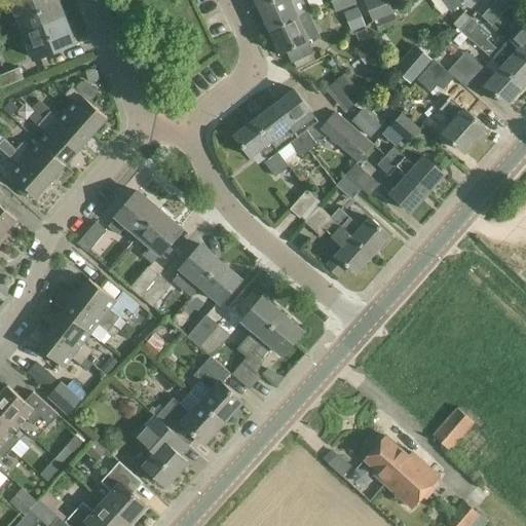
[(32,0),(14,7),(24,33),(64,17),(57,0),(32,0)]
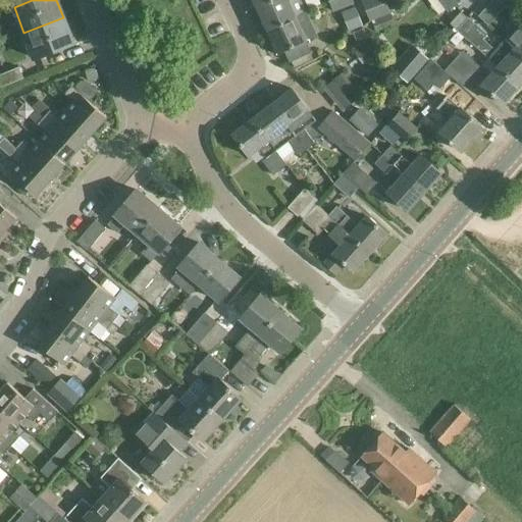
[(252,0),(257,9),(277,0),(252,0)]
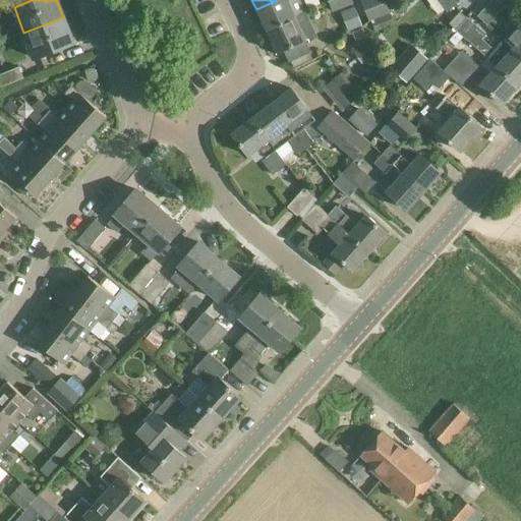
[(277,0),(256,9),(267,31),(292,19),(305,12),(299,0),(277,0)]
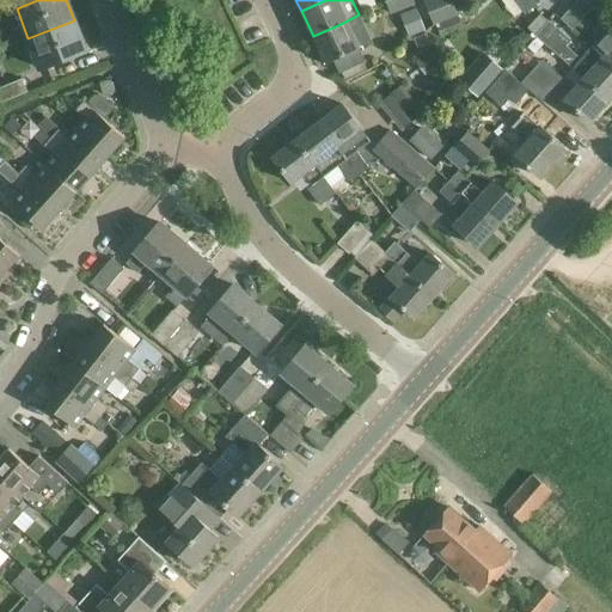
[(415,5),(412,0),(389,0),(385,1),(390,14),(415,5)]
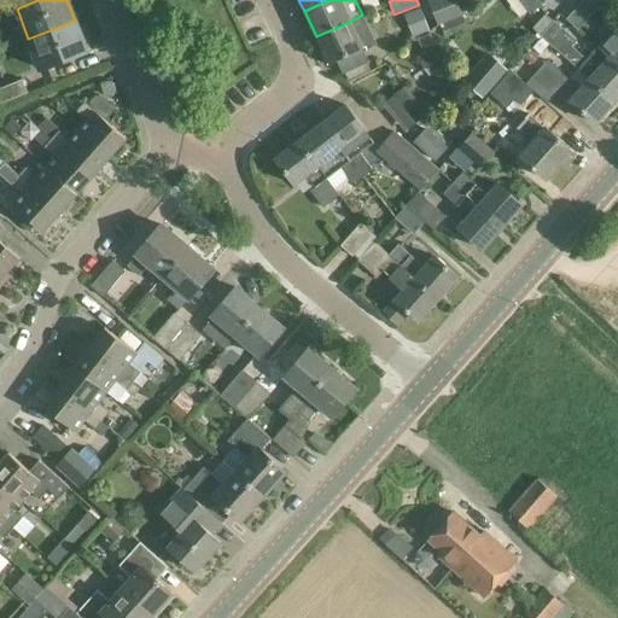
[(427,0),(433,15),(458,5),(455,0),(427,0)]
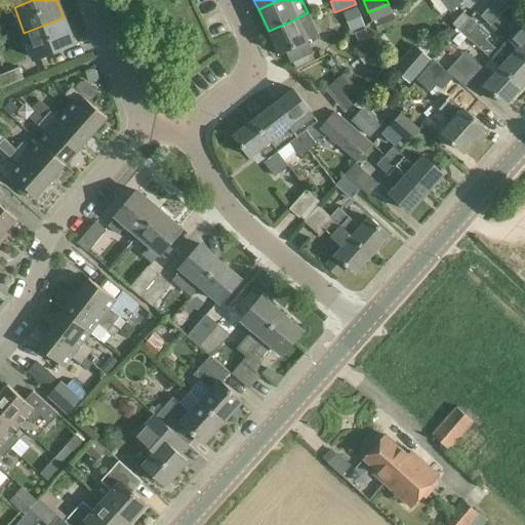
[(439,0),(449,12),(463,2),(462,0),(439,0)]
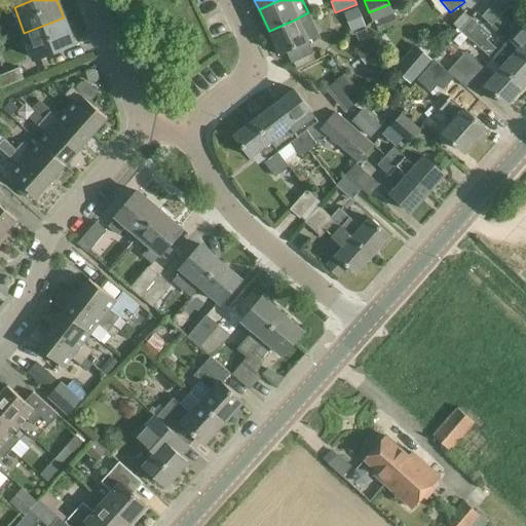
[(491,26),(509,6),(501,0),(495,0),(482,16),(491,26)]
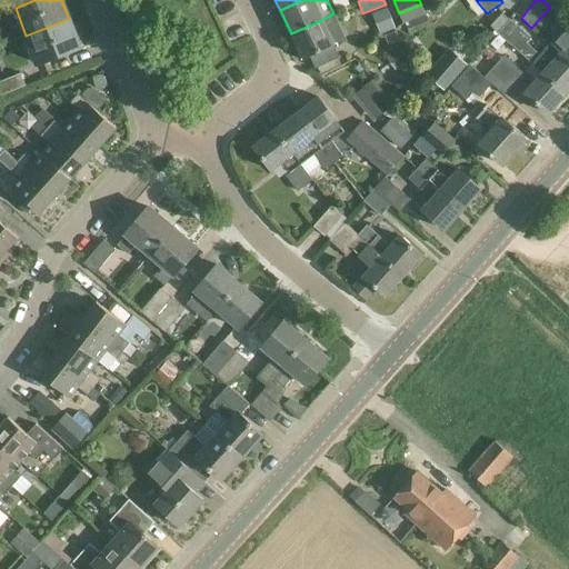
[(426,15),(421,5),(399,13),(402,23),(426,15)]
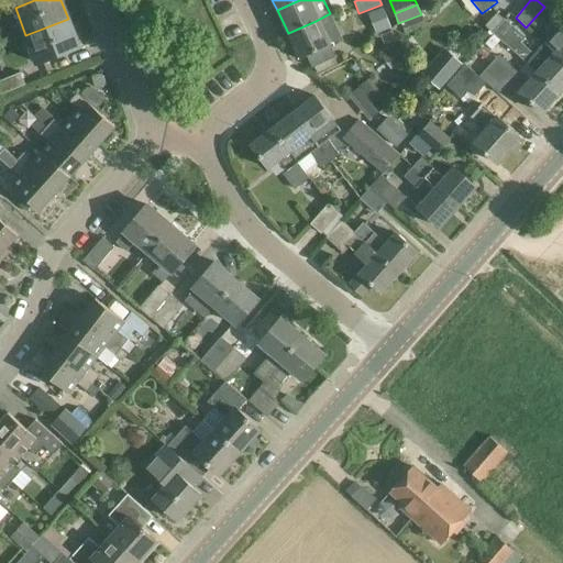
[(383,6),(370,11),(378,31),(390,26),(383,6)]
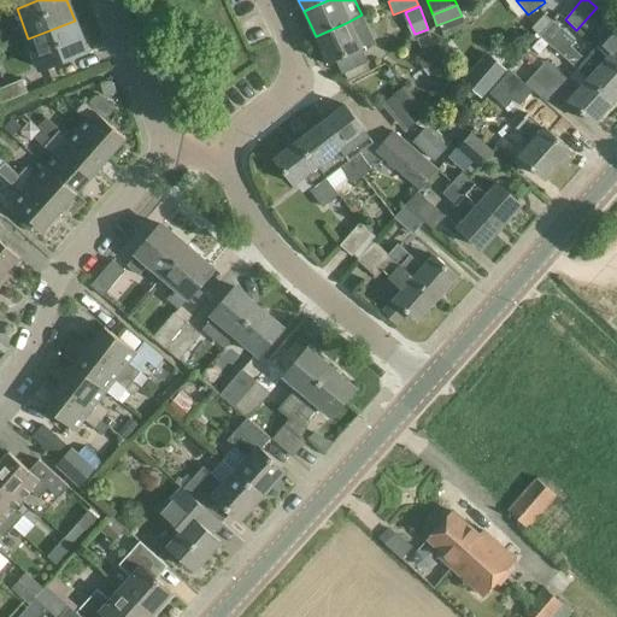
[(545,13),(532,29),(540,36),(553,22),(545,13)]
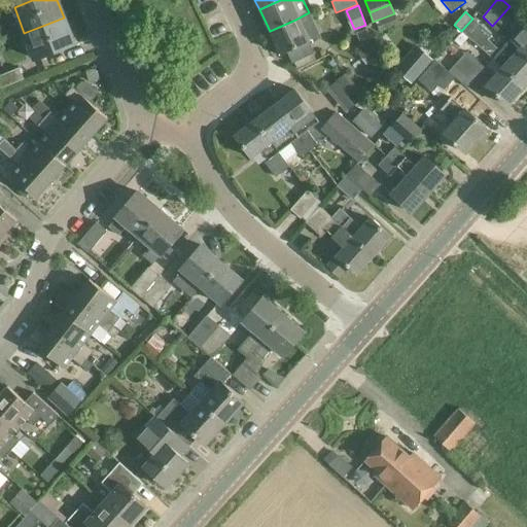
[(295,20),(270,31),(280,55),(287,51),(308,42),(309,41),(320,36),(309,12),(295,20)]
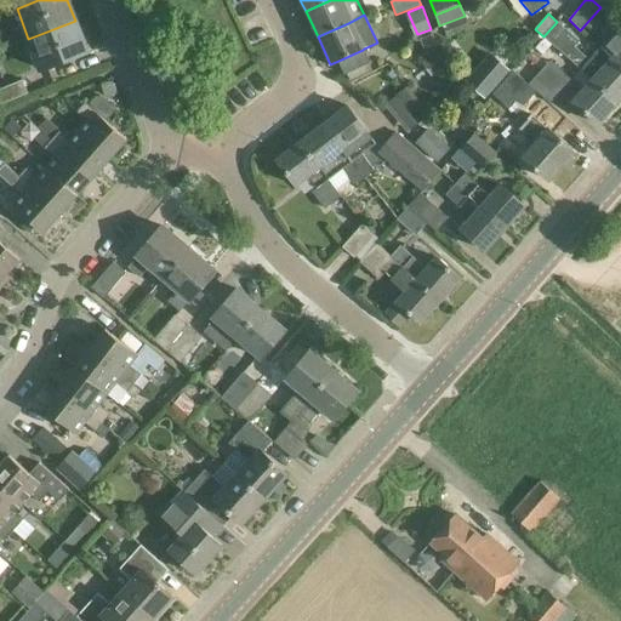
[(87,52),(75,21),(28,39),(41,70),(87,52)]
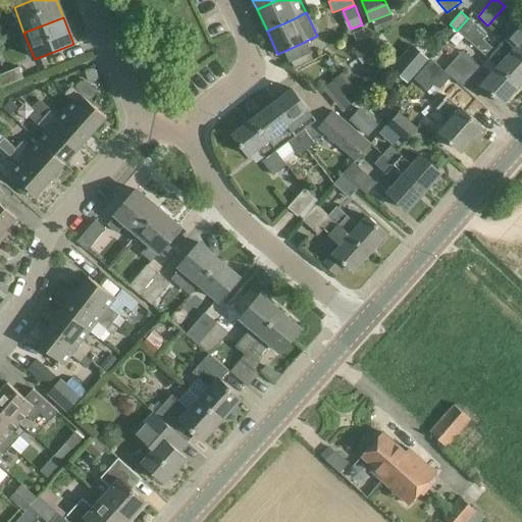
[(488,58),(496,50),(482,39),(486,35),(468,18),(457,31),(488,58)]
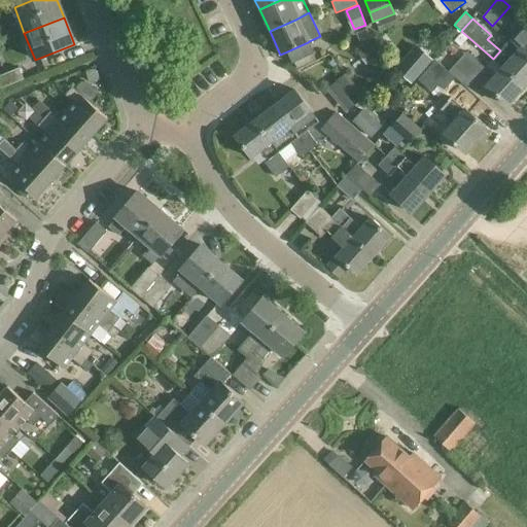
[(526,22),(511,40),(520,48),(526,55),(526,22)]
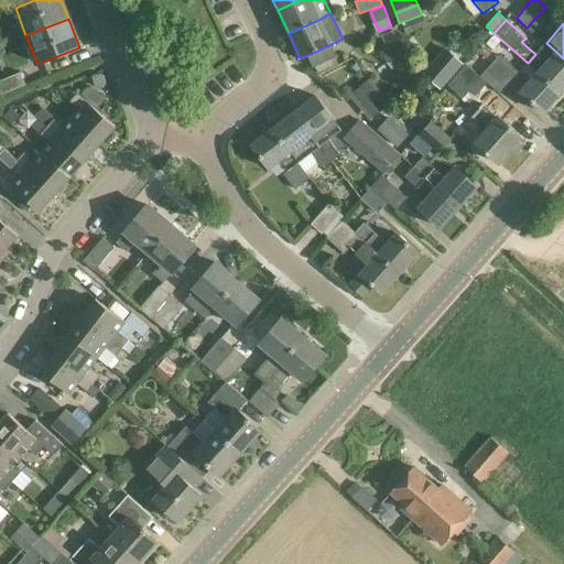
[(490,52),(484,45),(478,51),(486,57),(490,52)]
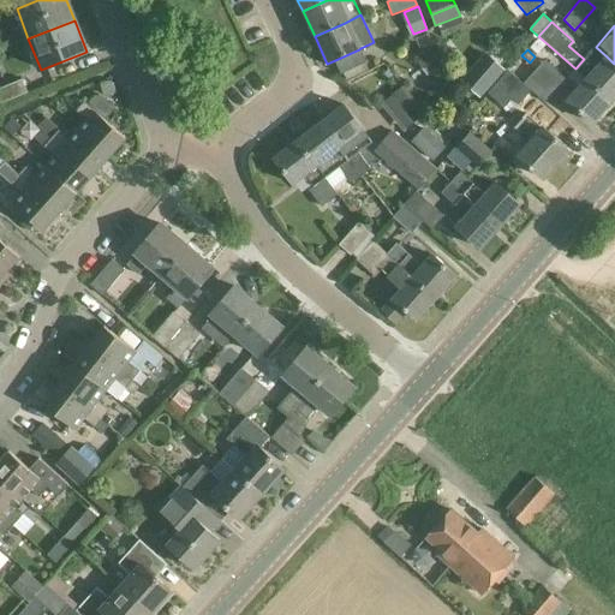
[(484,52),(460,79),(479,96),(503,69),(484,52)]
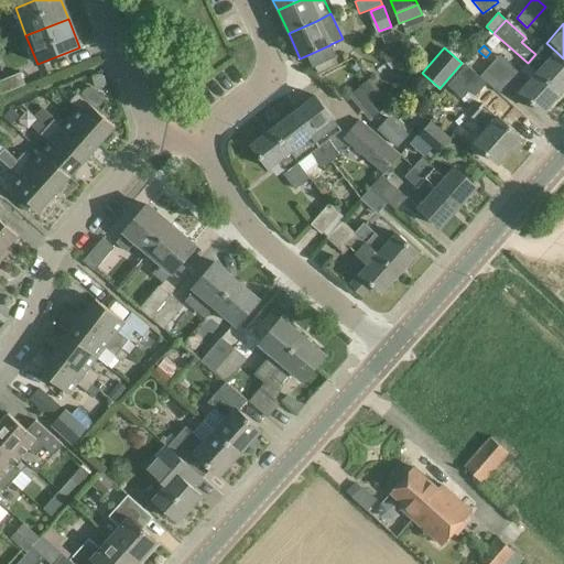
[(563,58),(556,52),(538,72),(562,93),(563,89),(563,58)]
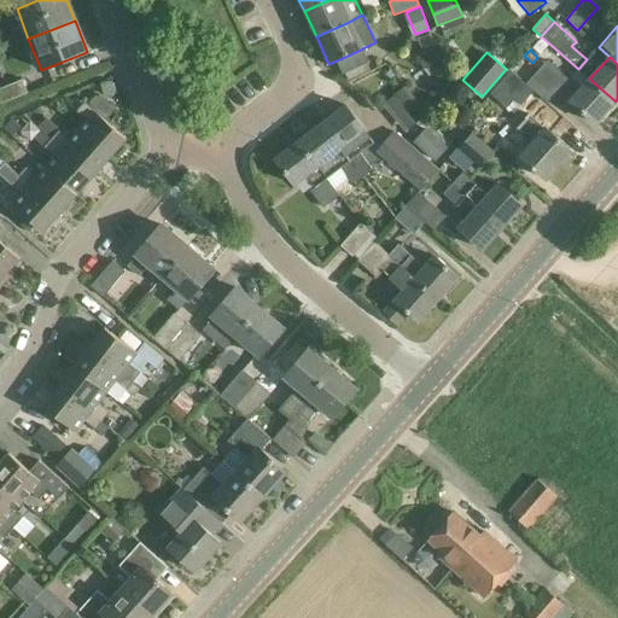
[(547,60),(526,83),(548,103),(569,80),(547,60)]
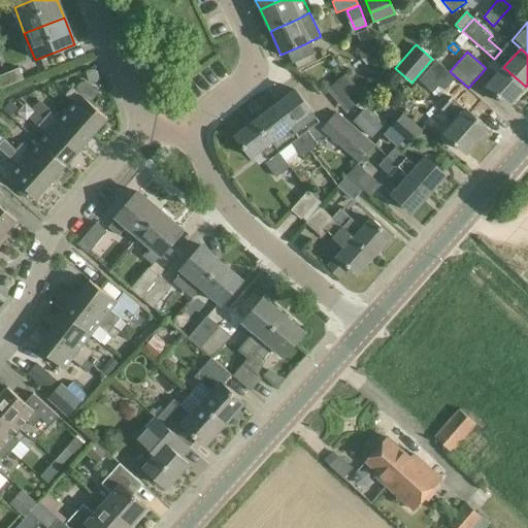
[(437,61),(420,79),(432,91),(450,71),(437,61)]
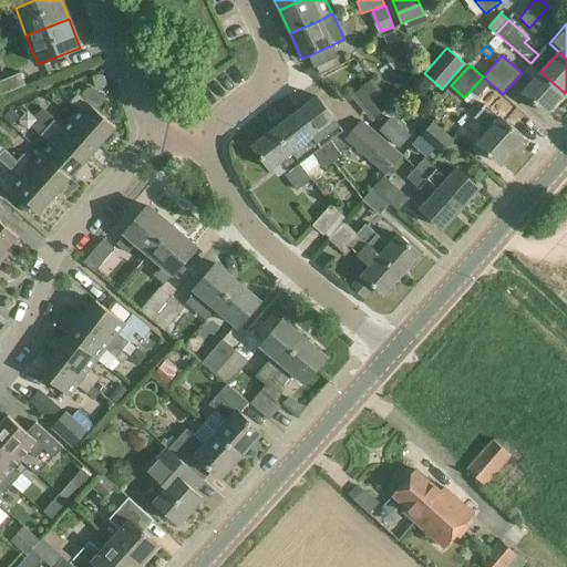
[(565,93),(540,72),(523,93),(546,114),(565,93)]
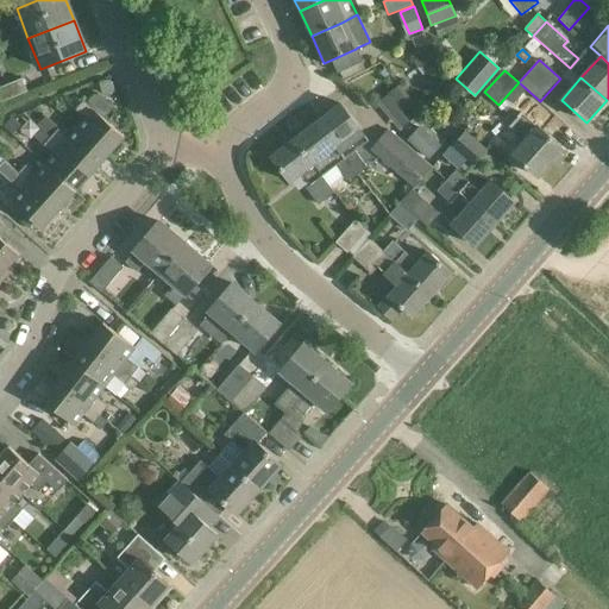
[(22,79),(0,87),(0,101),(27,92),(22,79)]
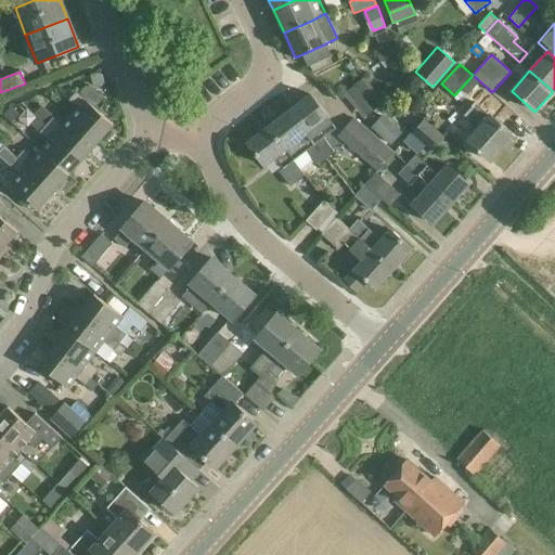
[(101,72),(91,75),(94,86),(104,82),(101,72)]
